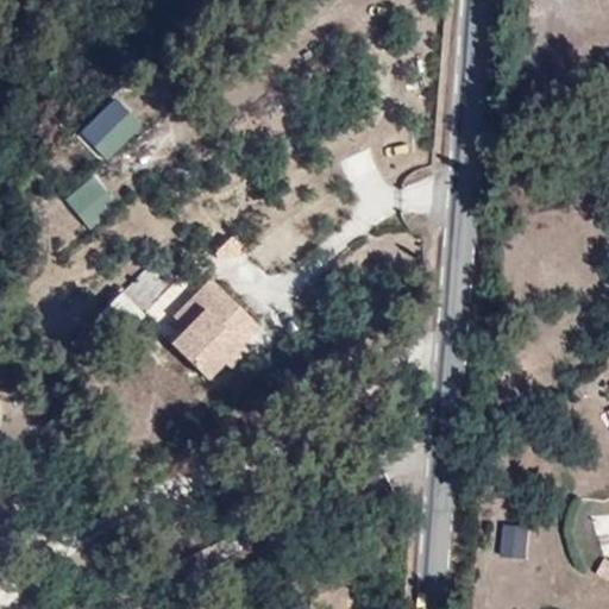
[(115,98),(79,135),(106,162),(144,125),(115,98)]
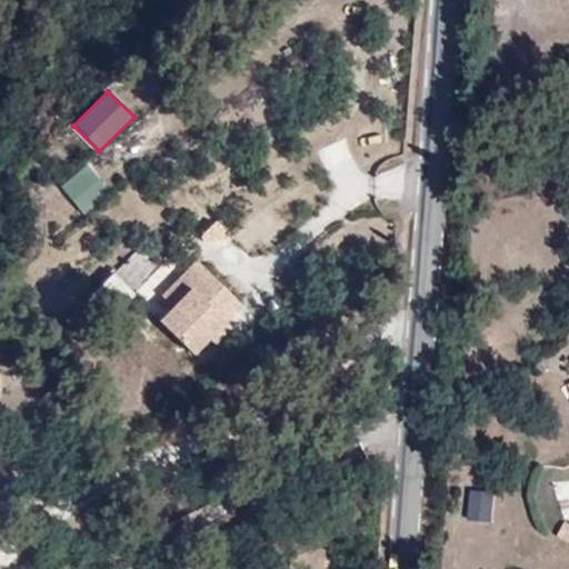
[(89,163),(60,187),(82,212),(111,189),(89,163)]
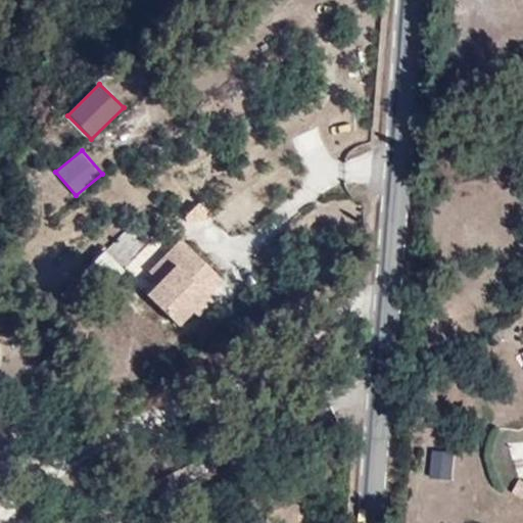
[(159,248),(176,235),(172,231),(189,216),(185,210),(151,238),(159,248)]
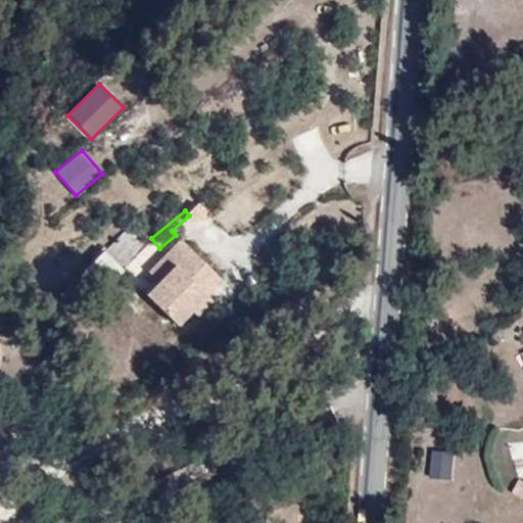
[(203,267),(221,252),(189,216),(172,231),(176,235),(159,248),(145,260),(148,264),(136,274),(158,299),(170,289),(173,292),(188,280),(203,267)]
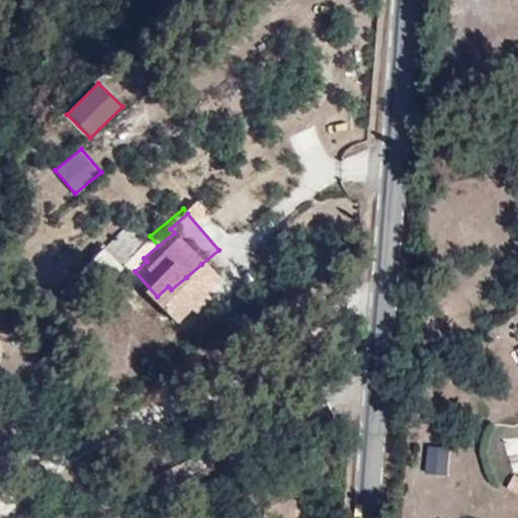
[(206,269),(201,264),(186,277),(191,282),(206,269)]
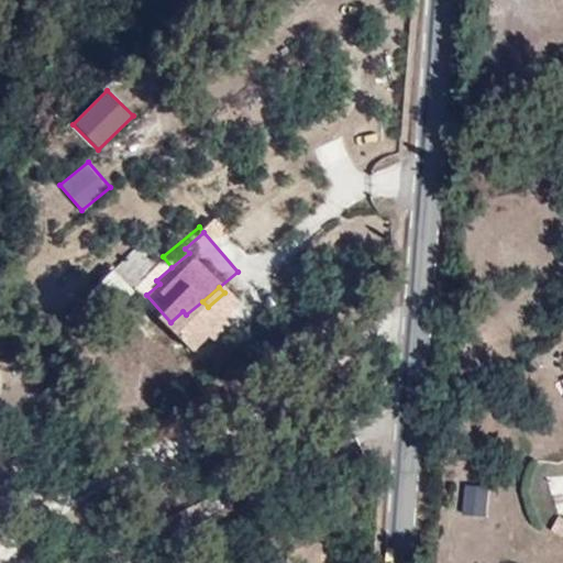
[(460,514),(484,518),(488,488),(464,485),(460,514)]
